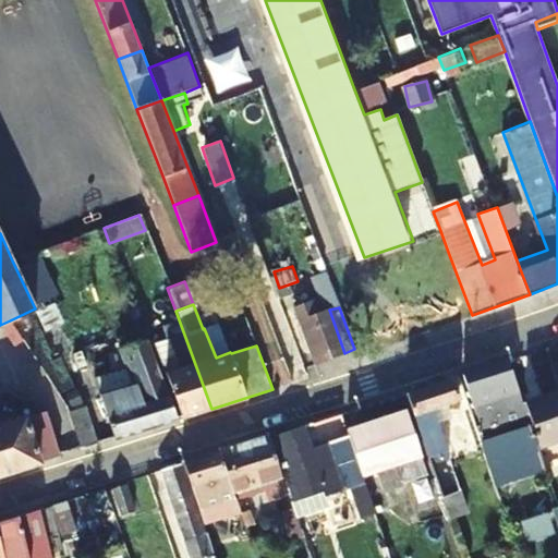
[(315,363),(344,353),(329,310),(316,314),(314,308),(298,314),(315,363)]
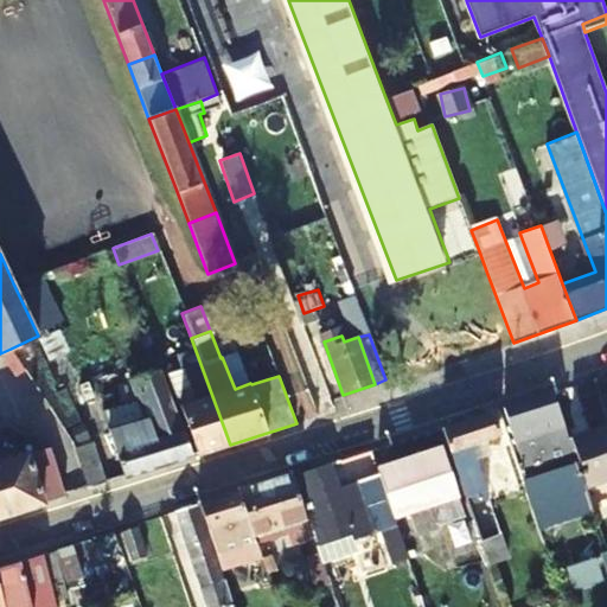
[(179,358),(184,372),(180,374),(191,407),(181,409),(198,455),(230,445),(196,351),(179,358)]
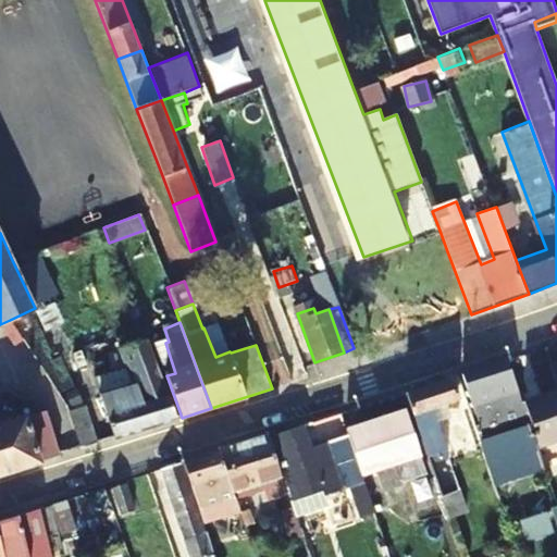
[(219,323),(203,327),(215,357),(230,351),(219,323)]
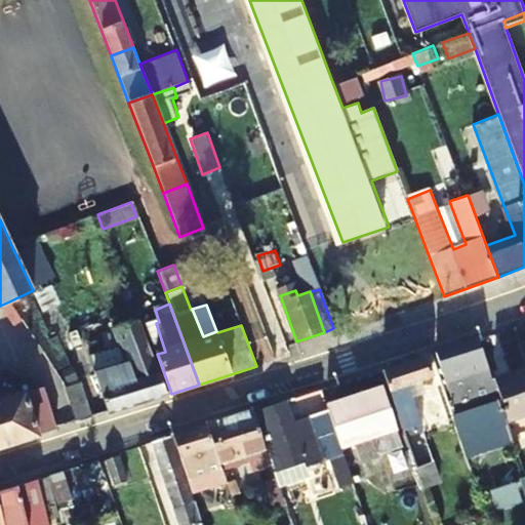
[(167,395),(136,315),(114,324),(128,361),(95,372),(110,413),(167,395)]
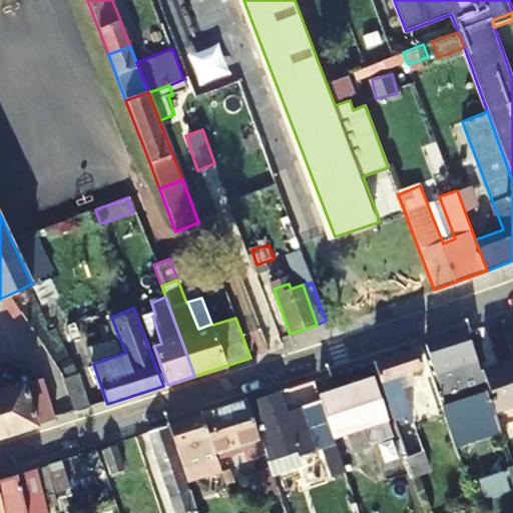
[(153,346),(161,344),(152,316),(143,320),(153,346)]
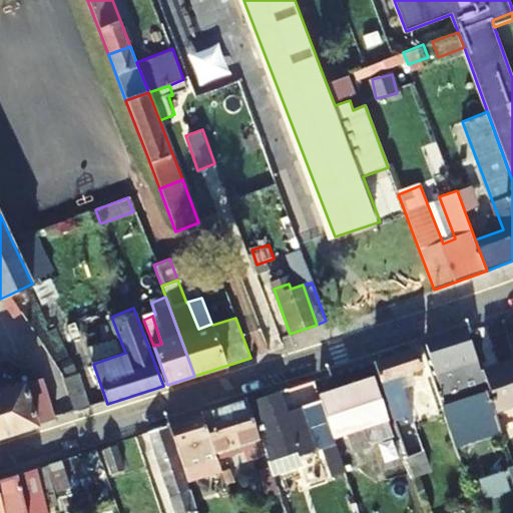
[(483,371),(483,369),(480,370),(467,333),(432,344),(441,368),(455,365),(470,409),(493,401),(483,371)]
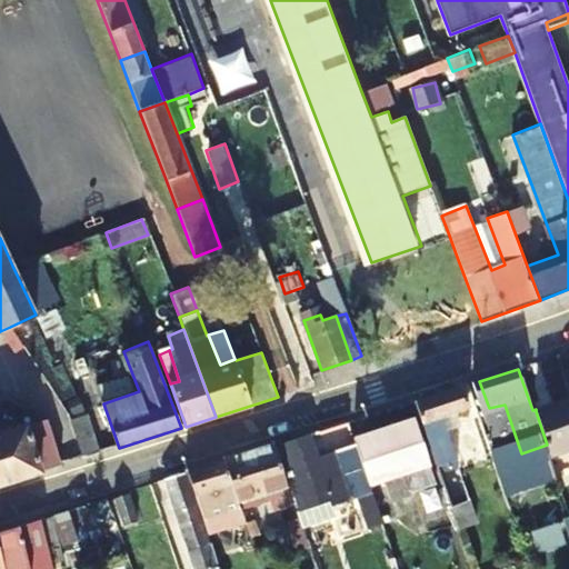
[(456,389),(415,402),(449,501),(463,496),(439,423),(465,415),(456,389)]
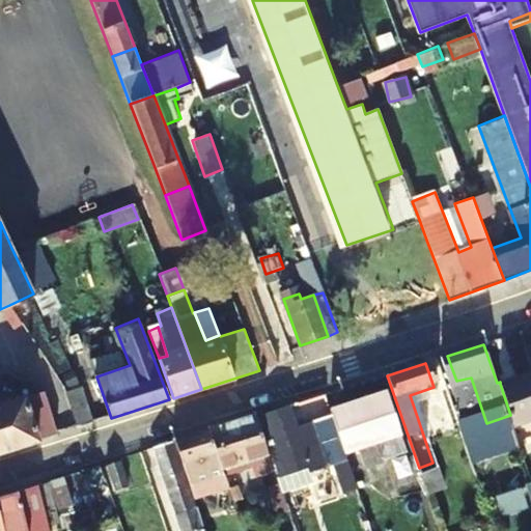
[(530,422),(530,373),(500,384),(510,415),(515,428),(530,422)]
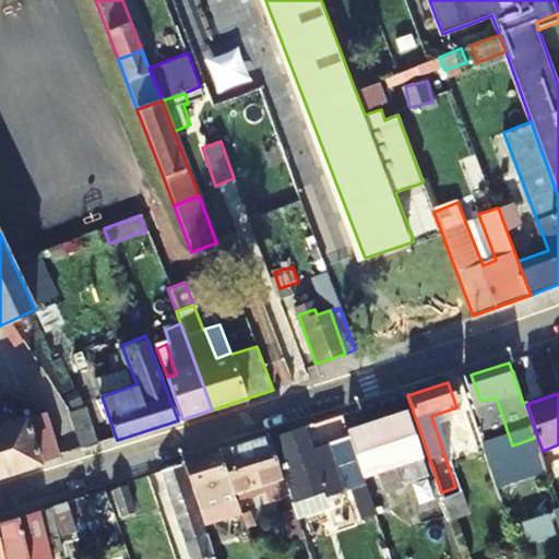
[(84,403),(69,406),(82,451),(100,444),(95,436),(84,403)]
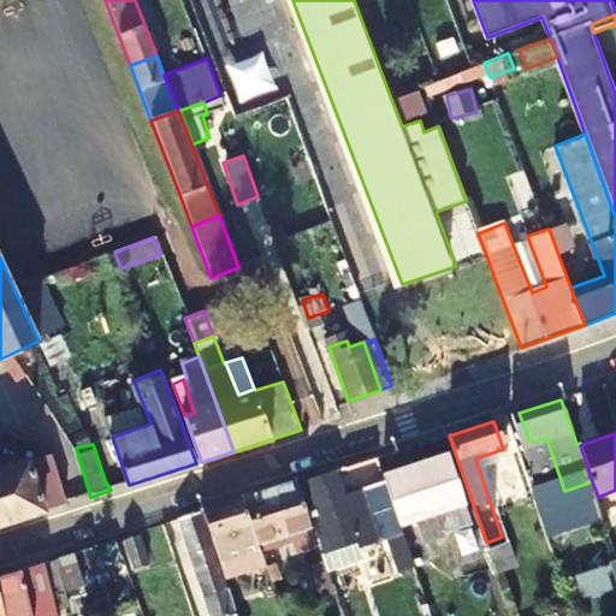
[(467,504),(449,454),(383,475),(385,483),(400,526),(415,521),(424,543),(444,535),(437,514),(467,504)]
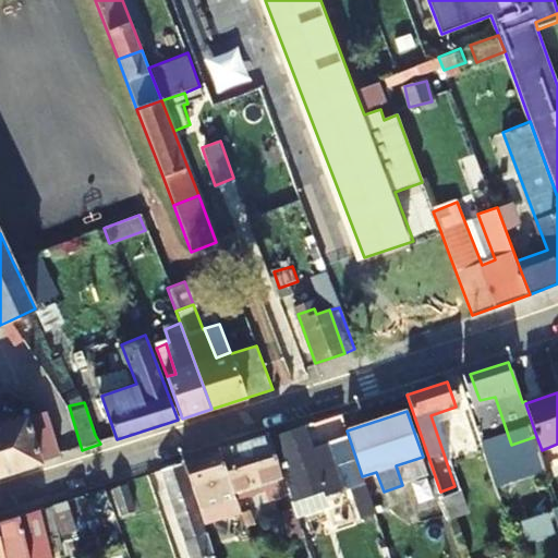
[(0,474),(63,456),(49,412),(0,426),(0,474)]
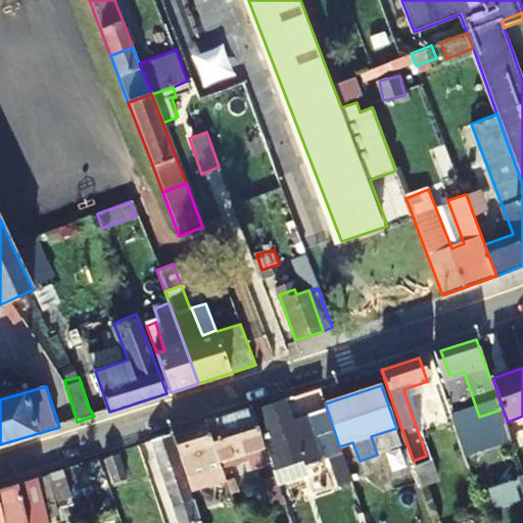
[(350,481),(341,453),(339,446),(327,410),(290,421),(283,401),(253,412),(266,453),(272,471),(301,461),(303,465),(327,458),(336,486),(350,481)]
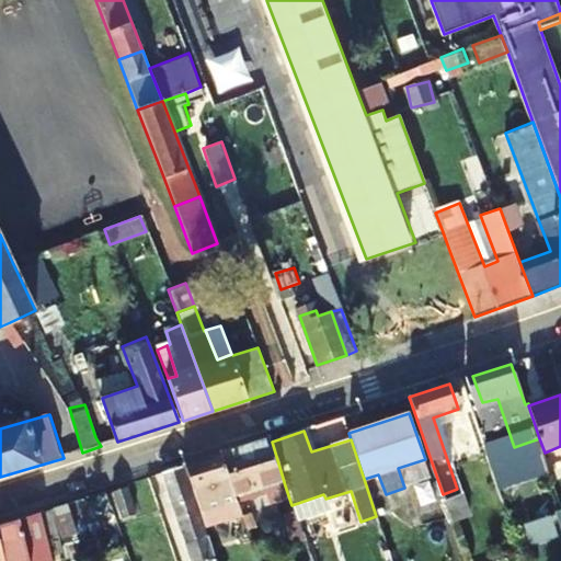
[(271,439),(221,454),(237,502),(285,485),(272,442),(271,439)]
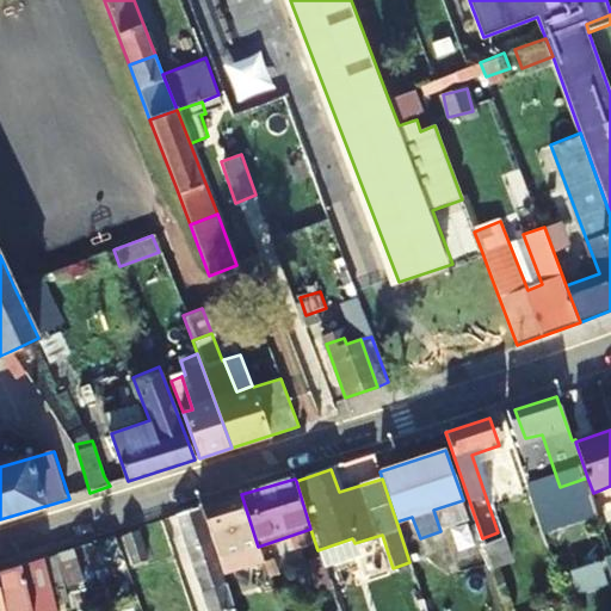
[(241,494),(201,508),(221,566),(260,553),(258,547),(241,494)]
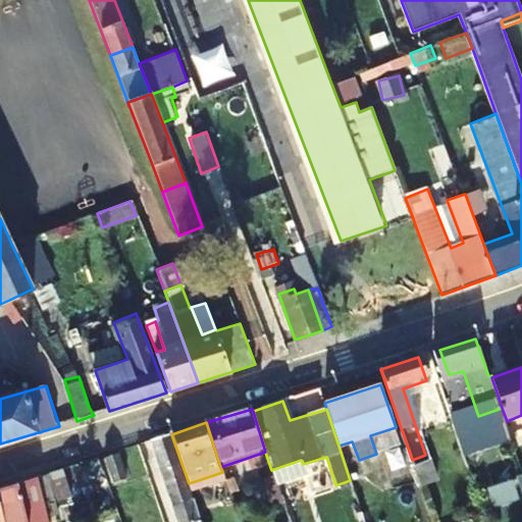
[(199,521),(201,521),(189,483),(171,434),(151,440),(179,521),(199,521)]
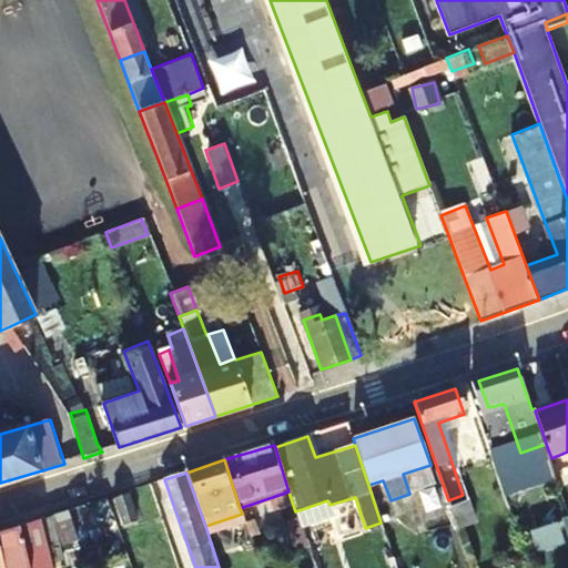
[(129,496),(114,500),(124,525),(139,520),(129,496)]
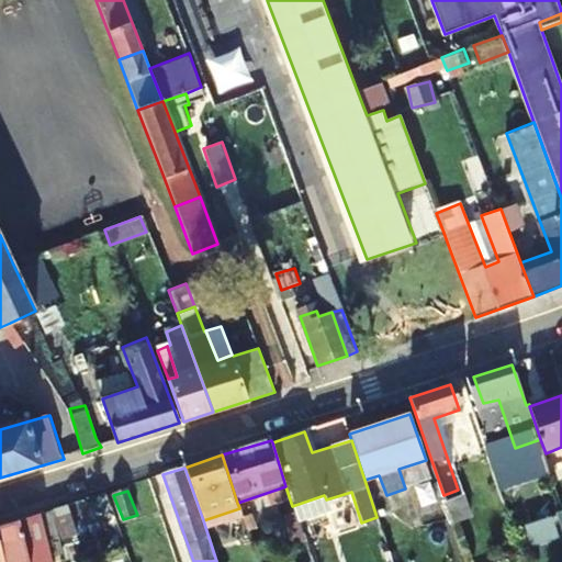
[(328,509),(326,499),(324,495),(292,506),(296,520),(328,509)]
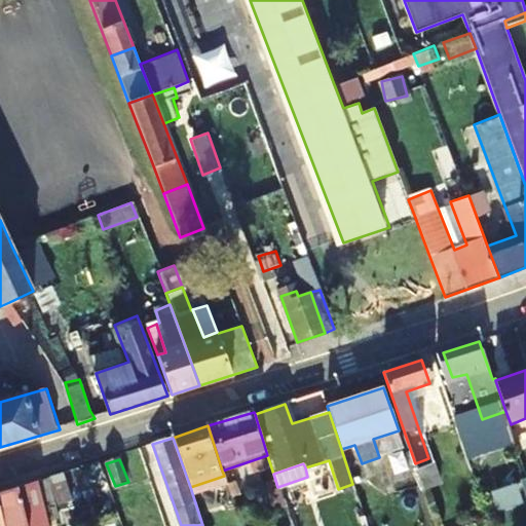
[(65,472),(48,477),(55,502),(72,498),(65,472)]
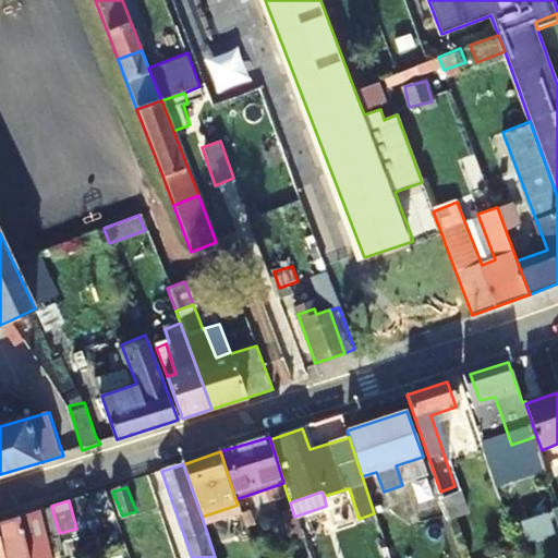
[(55,557),(43,508),(21,516),(32,557),(55,557)]
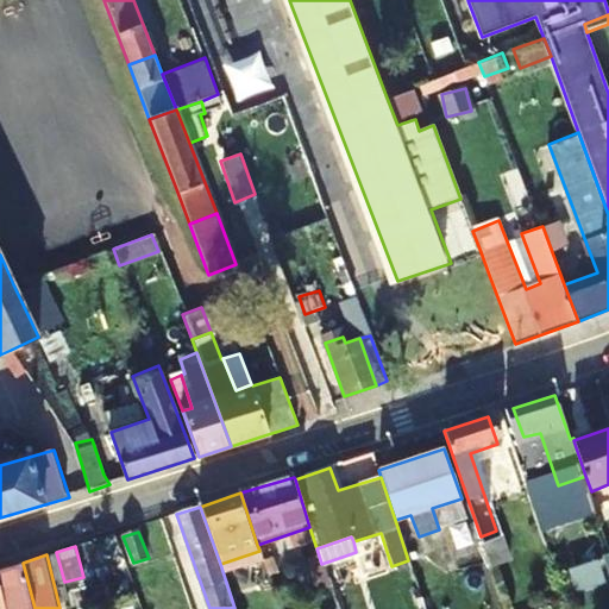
[(598,562),(569,571),(576,591),(604,582),(598,562)]
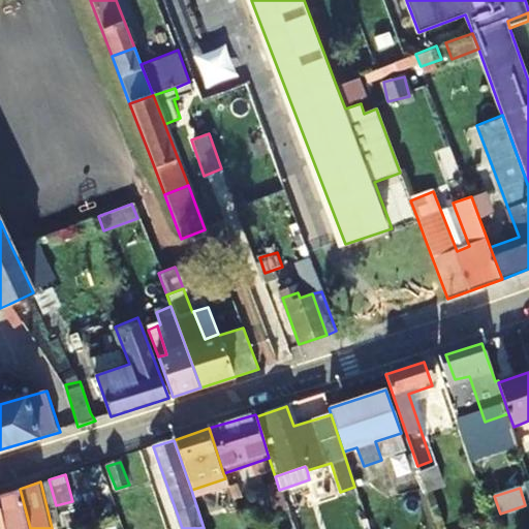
[(30,528),(20,489),(0,494),(0,520),(2,528),(30,528)]
